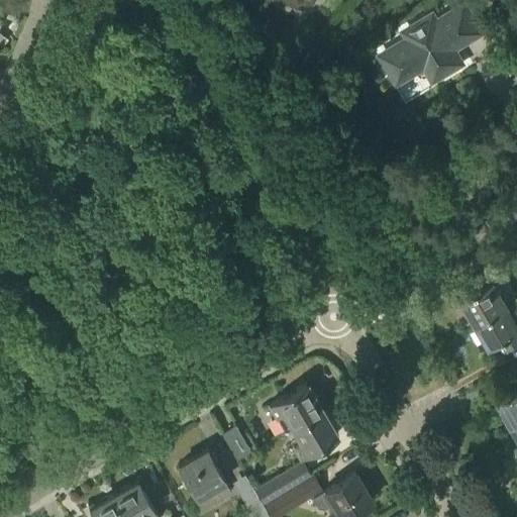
[(404,36),(376,54),(396,87),(423,70),(432,84),(467,64),(458,50),(486,33),(466,0),(464,0),(438,16),(434,9),(400,29),(404,36)]
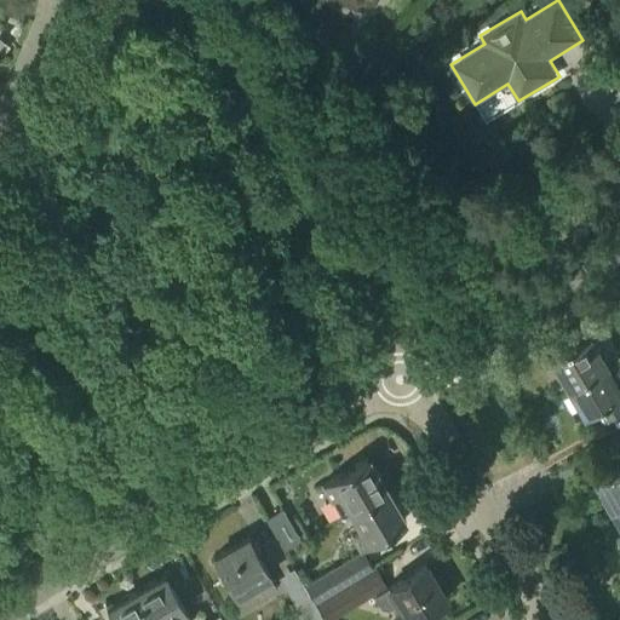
[(569,391),(609,368),(591,336),(551,359),(569,391)]
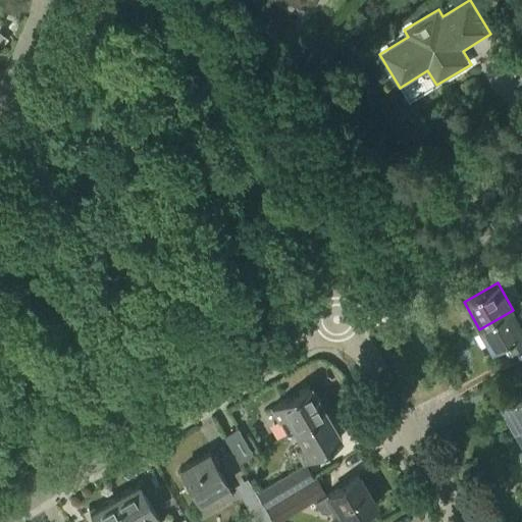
[(509,349),(521,342),(521,324),(513,310),(479,329),(491,351),(506,343),(509,349)]
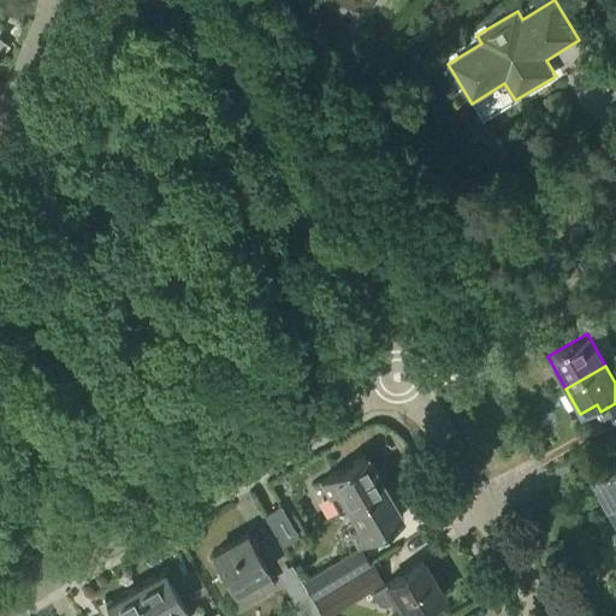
[(615,449),(615,432),(600,443),(608,455),(615,449)]
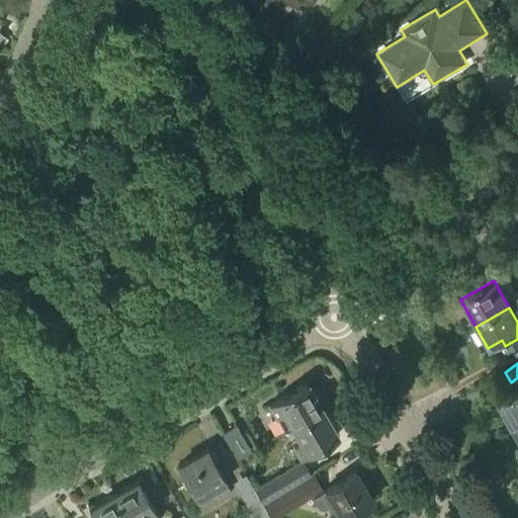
[(292,427),(325,409),(309,382),(270,405),(286,431),(292,427)]
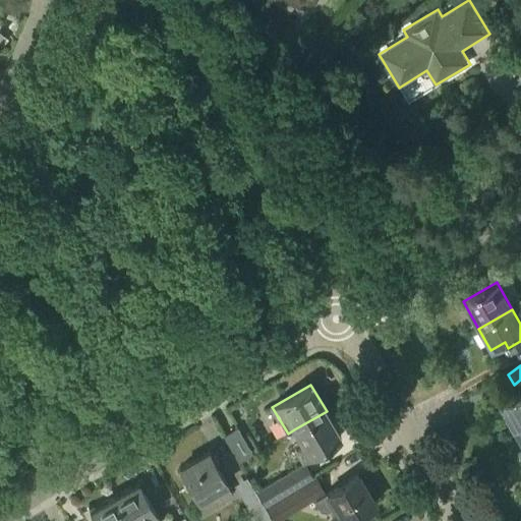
[(515,430),(520,426),(520,392),(500,405),(515,430)]
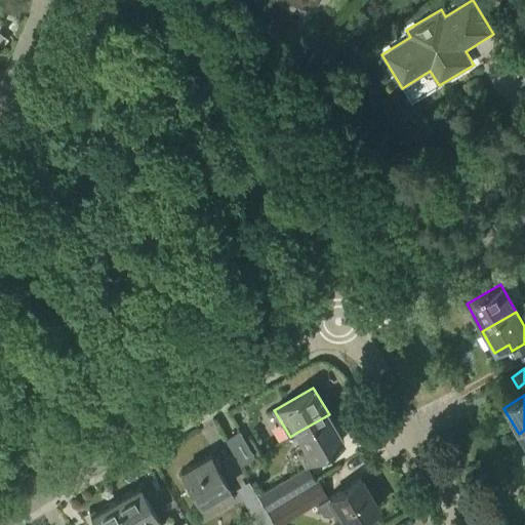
[(305,463),(344,440),(329,414),(296,433),(305,447),(297,451),(305,463)]
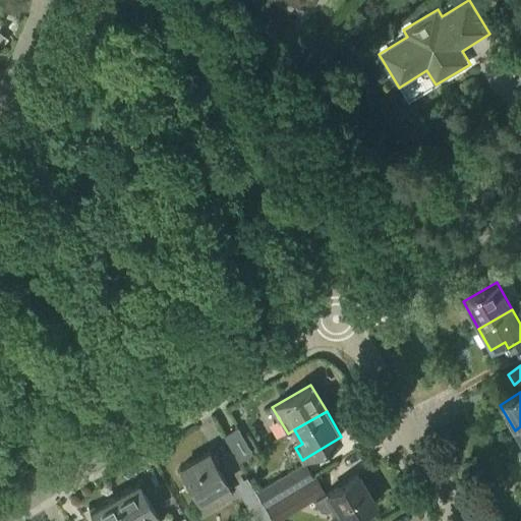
[(239,461),(253,453),(238,426),(225,435),(239,461)]
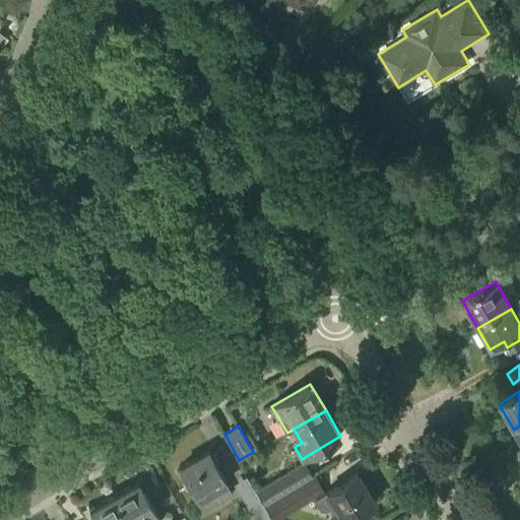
[(234,494),(226,481),(207,450),(180,467),(198,499),(215,489),(222,500),(234,494)]
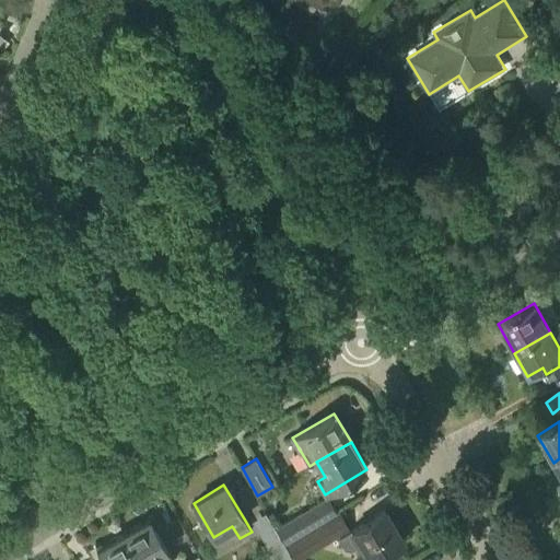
[(284,544),(336,513),(327,498),(275,527),(284,544)]
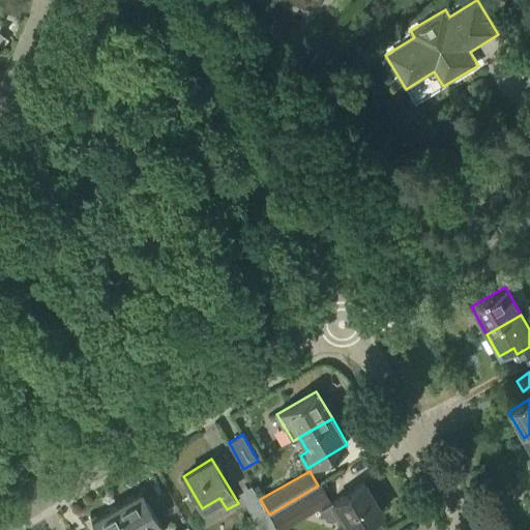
[(348,529),(349,529),(381,512),(364,482),(332,501),(321,507),(326,517),(332,519),(340,514),(348,529)]
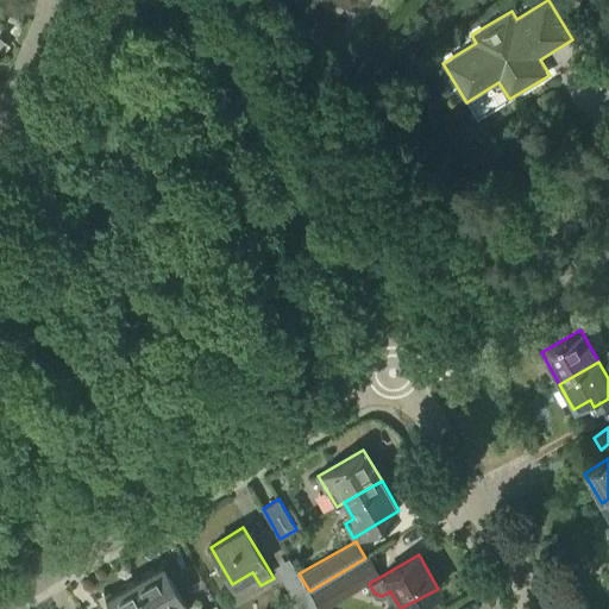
[(299,608),(319,608),(288,558),(274,566),(299,608)]
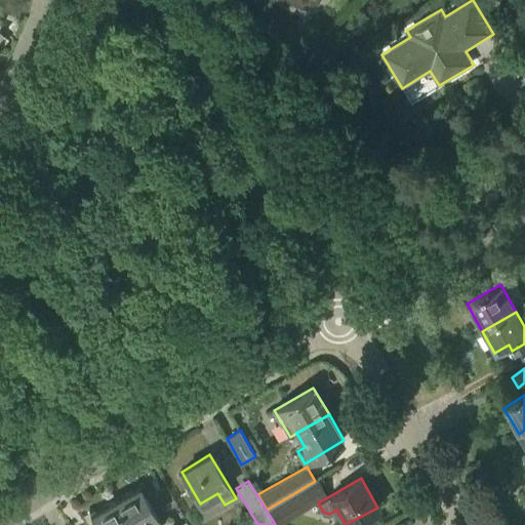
[(277,524),(278,524),(327,496),(318,481),(269,510),(277,524)]
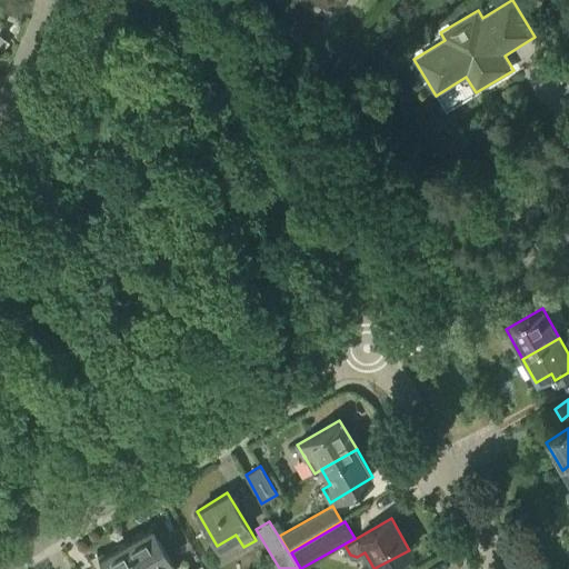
[(135,562),(138,568),(170,568),(175,567),(150,526),(122,541),(135,562)]
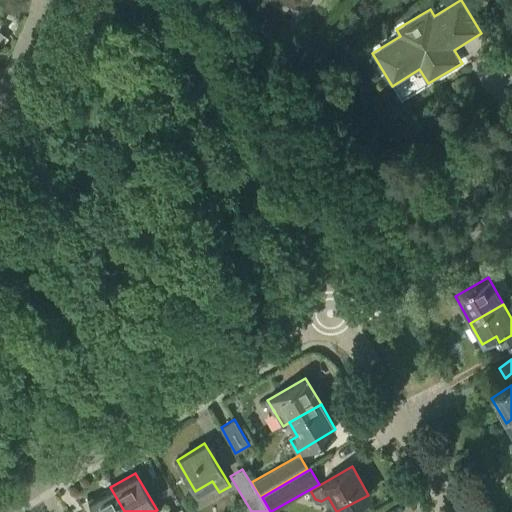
[(124,511),(121,506),(110,487),(89,500),(91,503),(86,506),(89,511),(124,511)]
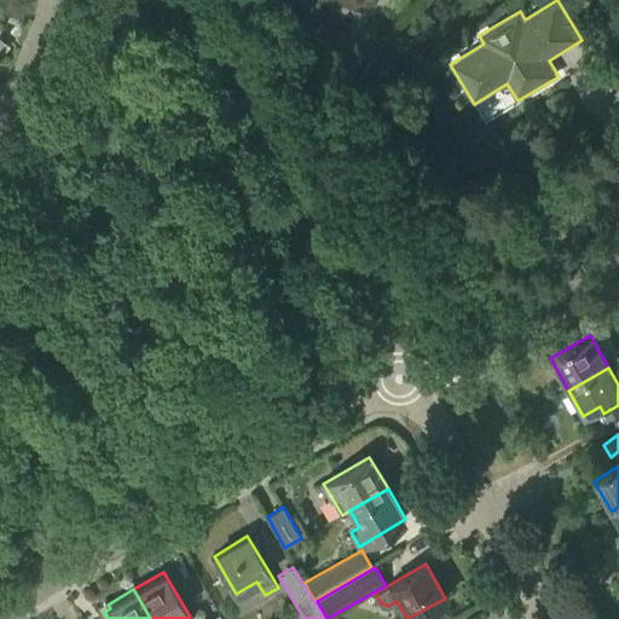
All buildings are outlined.
